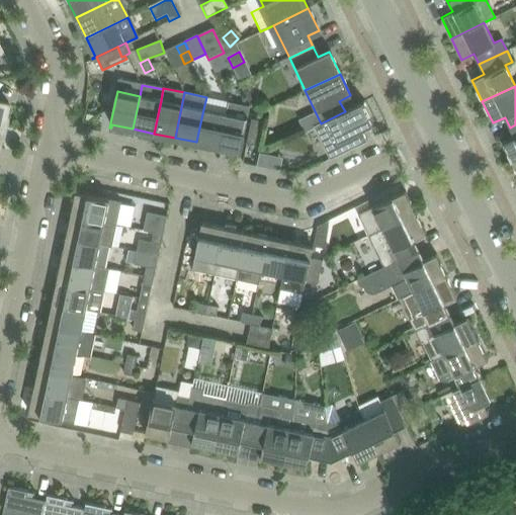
[(225,114),(218,147),(239,151),(238,155),(240,155),(250,106),(228,101),(225,114)]
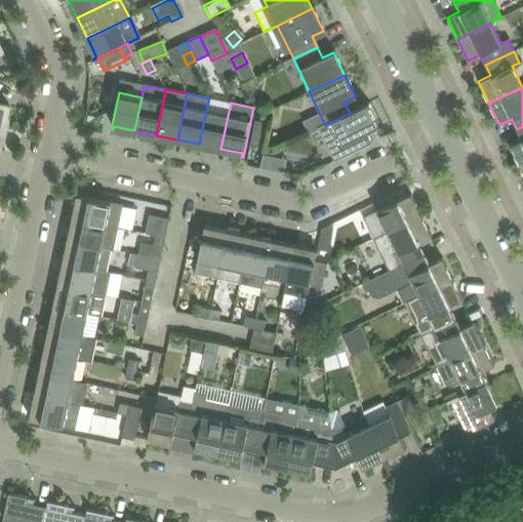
[(320,128),(335,161),(371,144),(366,132),(377,127),(366,106),(369,104),(369,103),(350,113),(325,125),(320,128)]
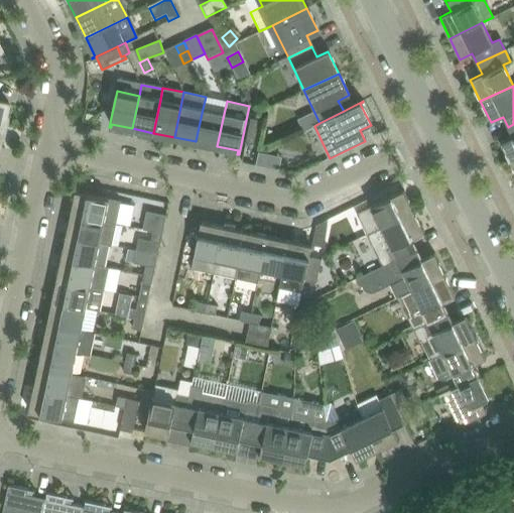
[(196,141),(217,146),(224,114),(203,109),(196,141)]
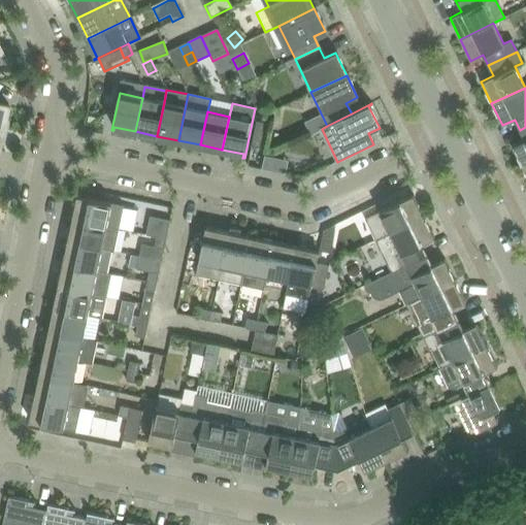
[(251,148),(263,150),(268,124),(256,122),(251,148)]
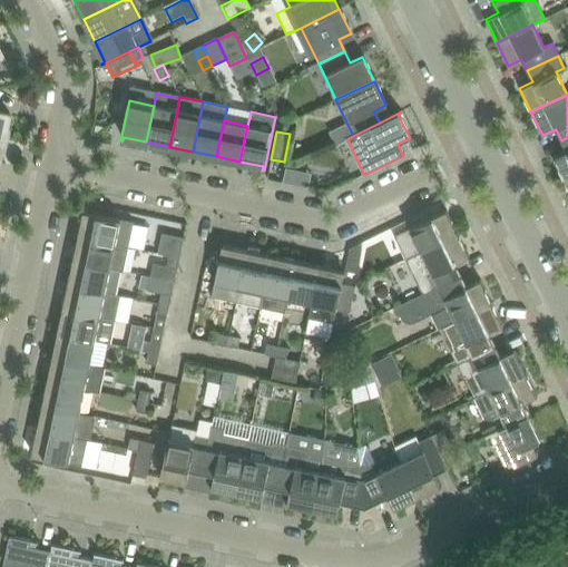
[(567,152),(554,158),(565,182),(567,179),(567,136),(567,137),(561,140),(567,152)]
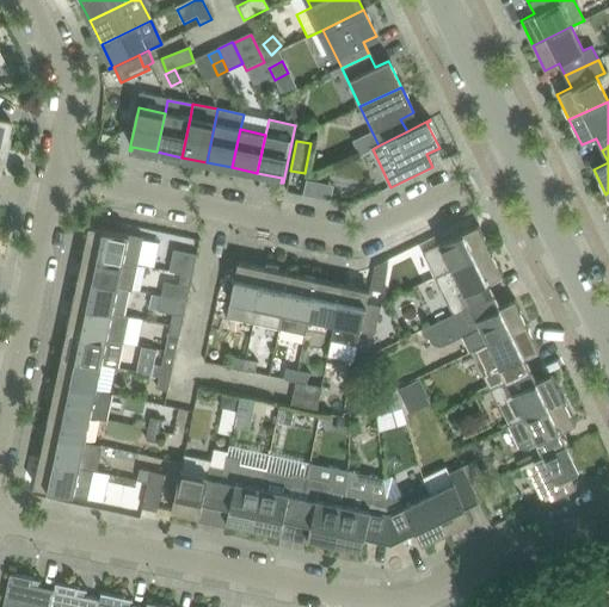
[(424,252),(437,277),(490,251),(478,225),(424,252)]
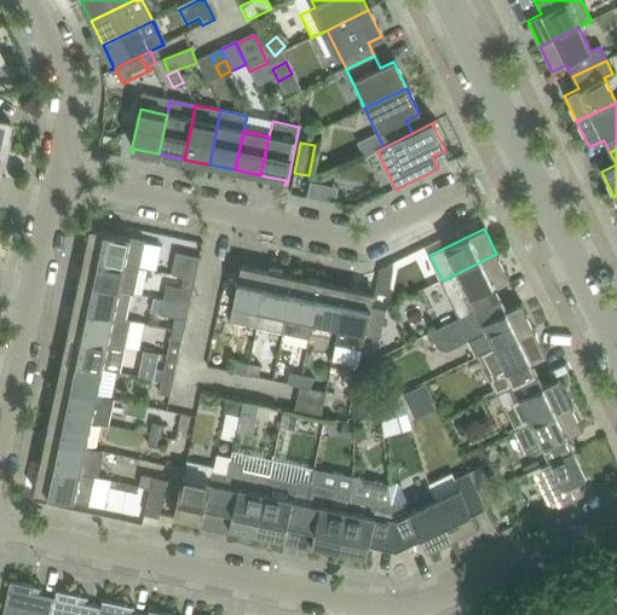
[(90,231),(85,257),(139,270),(139,268),(155,271),(160,248),(144,244),(145,242),(130,239),(90,231)]
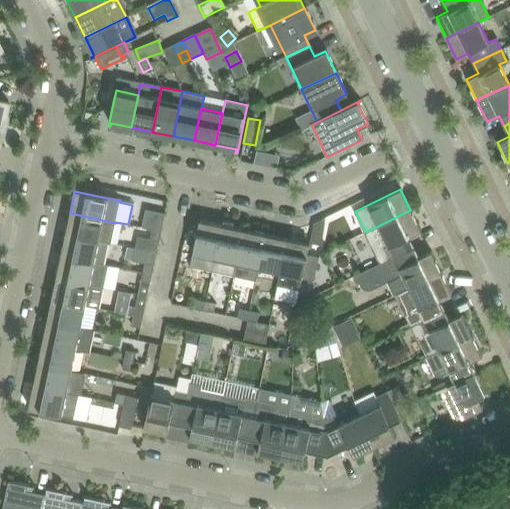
[(144,210),(141,228),(151,230),(160,232),(162,223),(164,215),(144,210)]
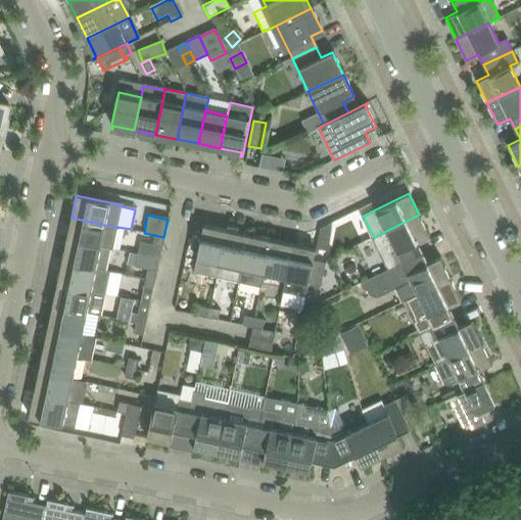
[(374,237),(389,270),(422,253),(417,242),(429,236),(419,215),(374,237)]
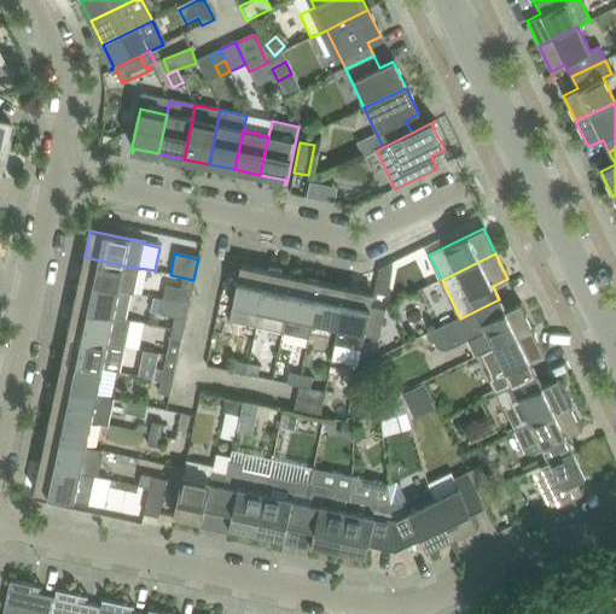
[(85,257),(79,282),(132,294),(133,294),(139,269),(85,257)]
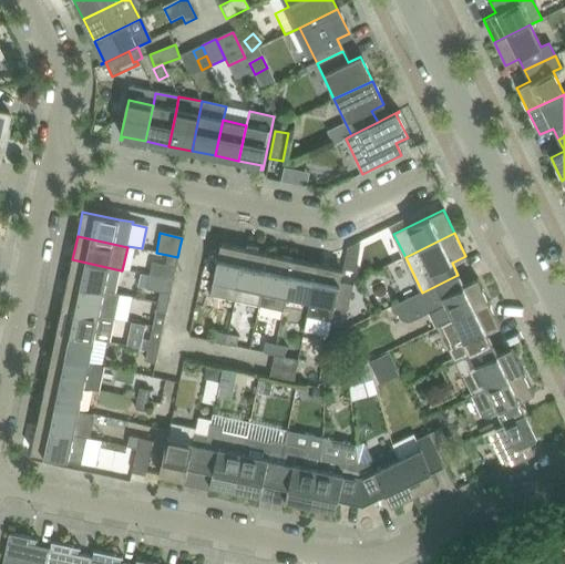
[(209,295),(235,300),(245,250),(221,245),(209,295)]
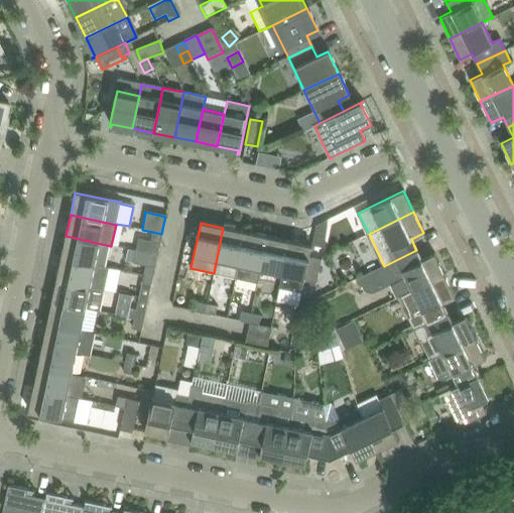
[(214,273),(235,277),(245,232),(223,228),(214,273)]
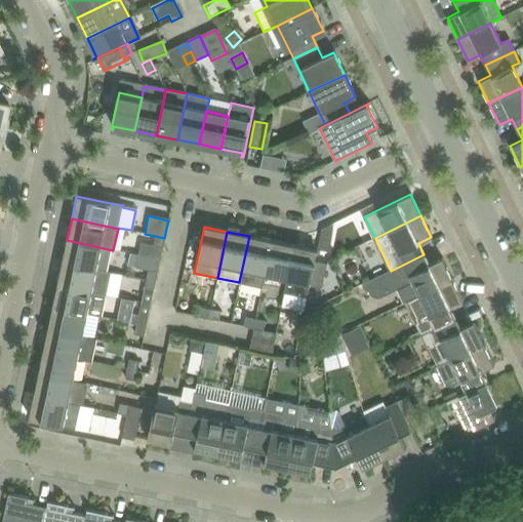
[(164,238),(155,236),(153,246),(162,248),(164,238)]
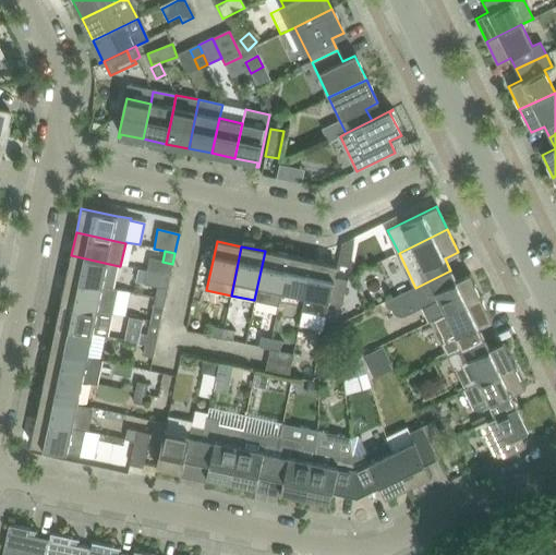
[(278,305),(281,292),(289,256),(265,251),(254,300),(278,305)]
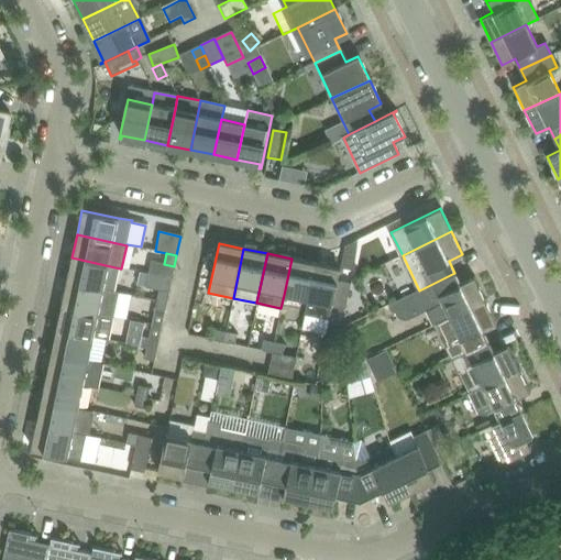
[(72,257),(66,282),(114,293),(120,268),(72,257)]
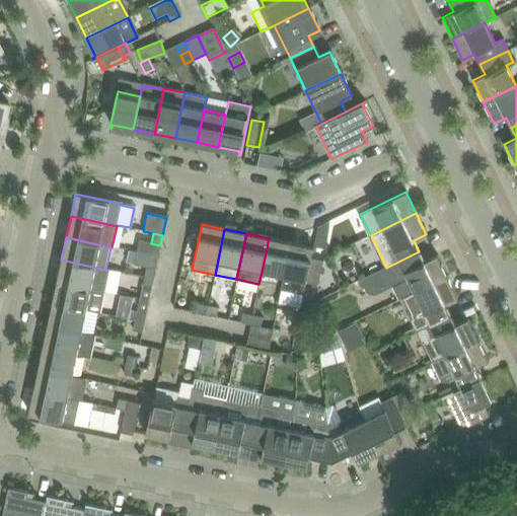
[(262,272),(283,276),(290,242),(269,238),(262,272)]
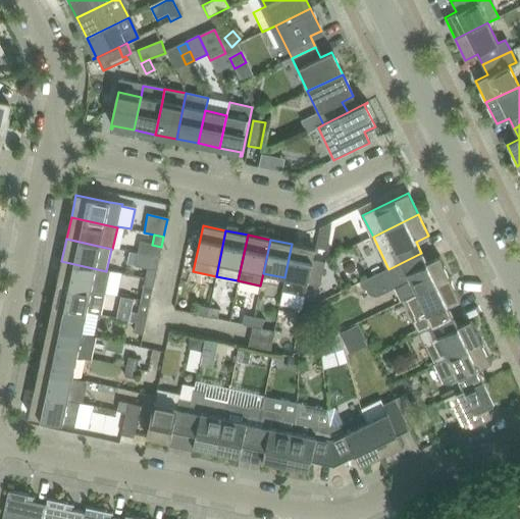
[(139,242),(136,254),(159,259),(161,247),(152,245),(139,242)]
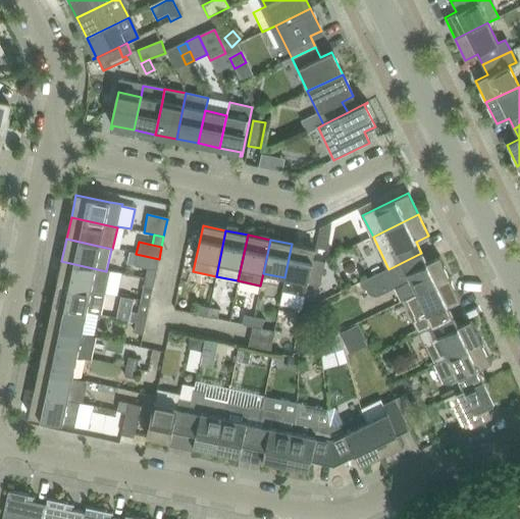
[(282,289),(281,292),(305,297),(305,294),(307,284),(312,261),(315,249),(292,244),(284,277),(282,289)]
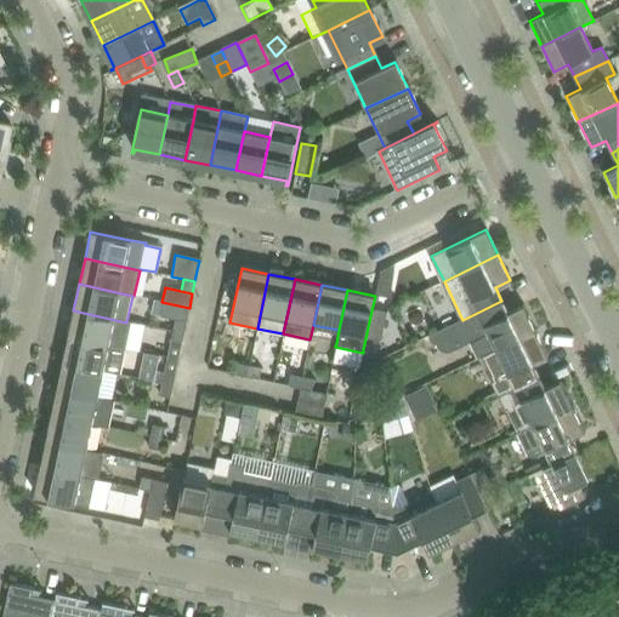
[(478,359),(481,358),(535,331),(522,306),(507,313),(501,301),(463,320),(430,336),(441,358),(471,342),(478,359)]
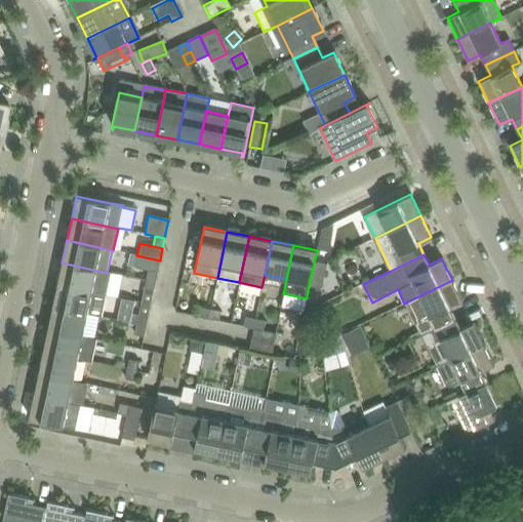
[(136,255),(134,269),(157,273),(160,261),(136,255)]
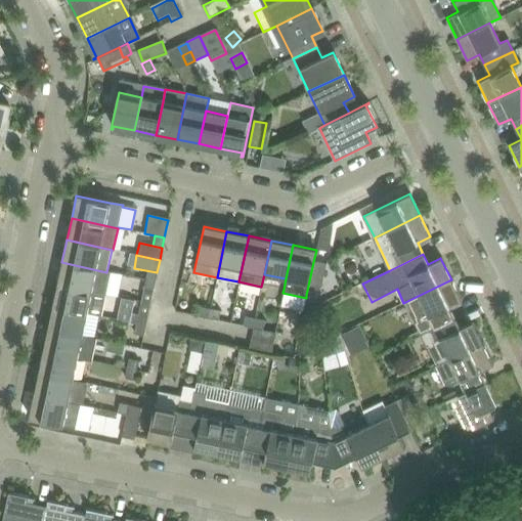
[(61,262),(57,285),(105,295),(111,272),(106,272),(61,262)]
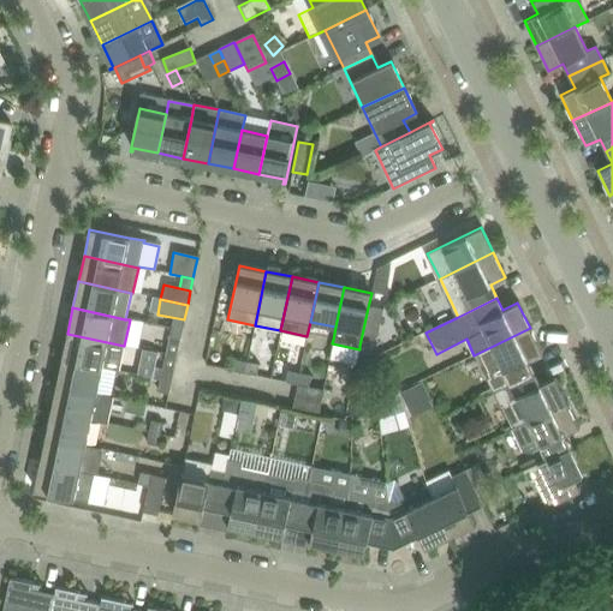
[(382,310),(368,307),(362,335),(364,336),(374,337),(376,339),(382,310)]
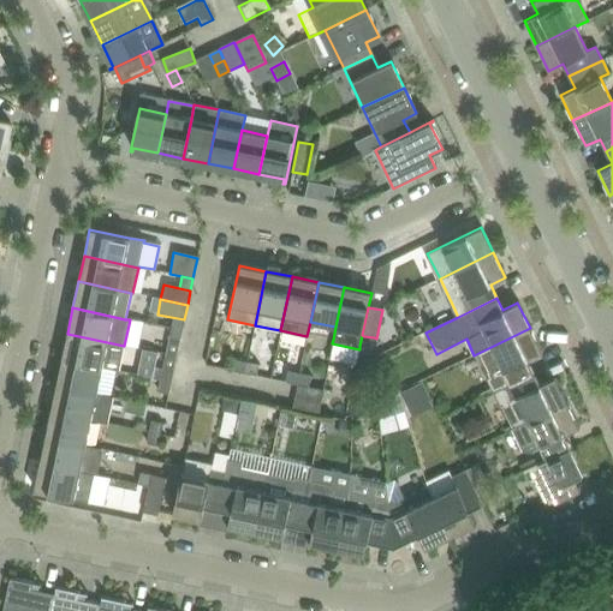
[(144,323),(130,319),(124,346),(138,349),(144,323)]
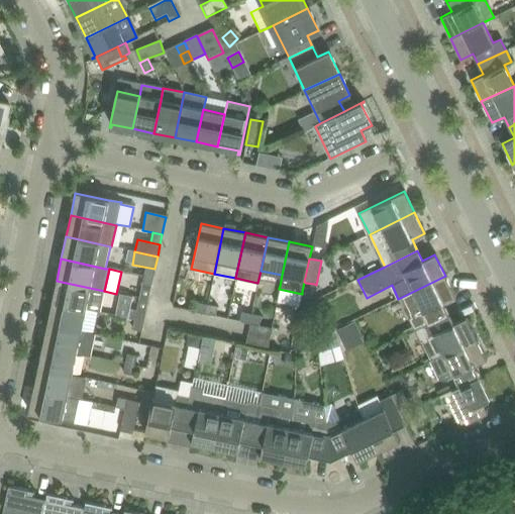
[(144,269),(142,277),(151,278),(153,271),(144,269)]
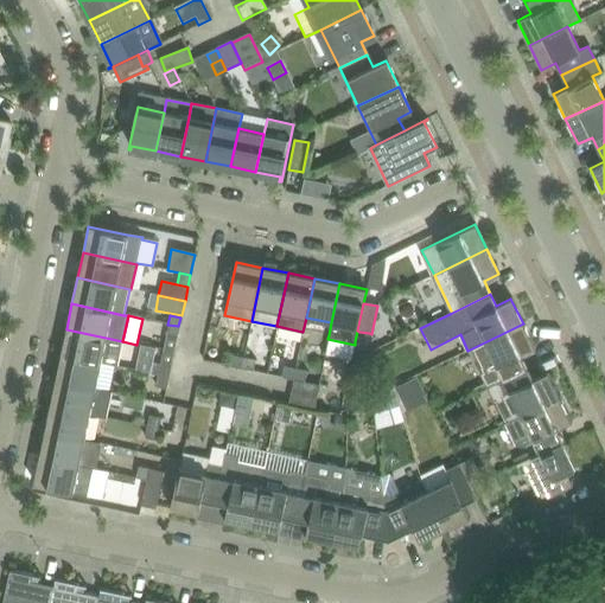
[(478,373),(485,387),(527,367),(521,355),(535,348),(523,324),(470,350),(481,372),(478,373)]
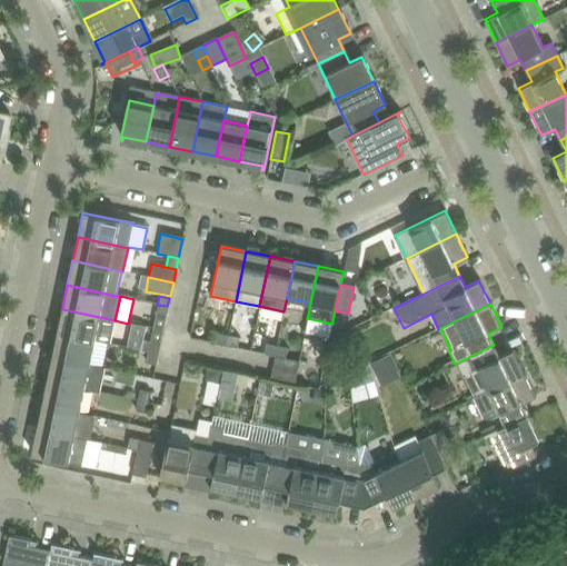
[(167,306),(157,305),(155,316),(165,318),(167,306)]
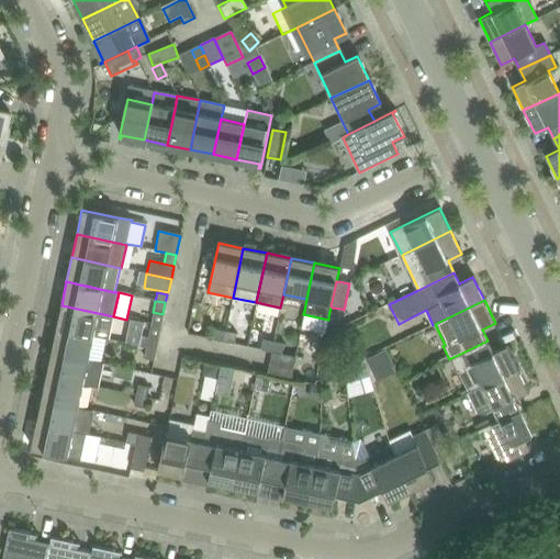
[(62,305),(56,330),(92,337),(92,335),(109,338),(113,316),(62,305)]
